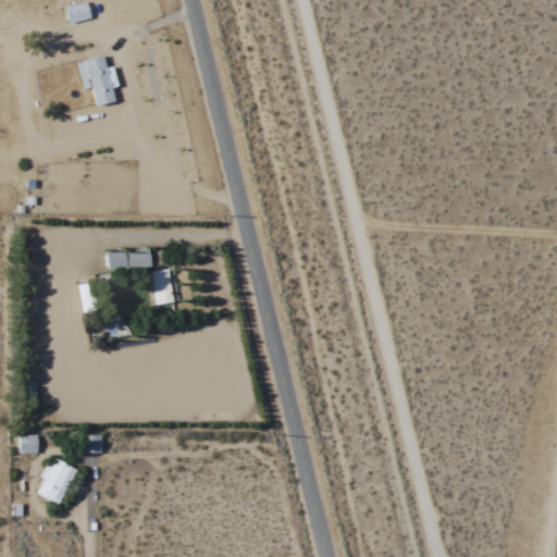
[(64,8),(69,25),(90,20),(85,1),(64,8)]
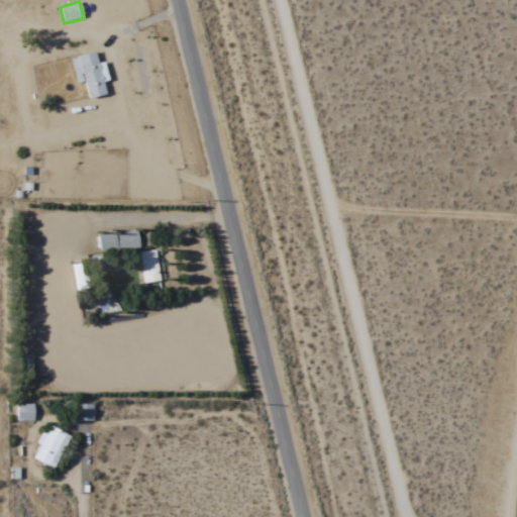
[(88,98),(105,95),(97,53),(72,58),(76,82),(84,81),(88,98)]
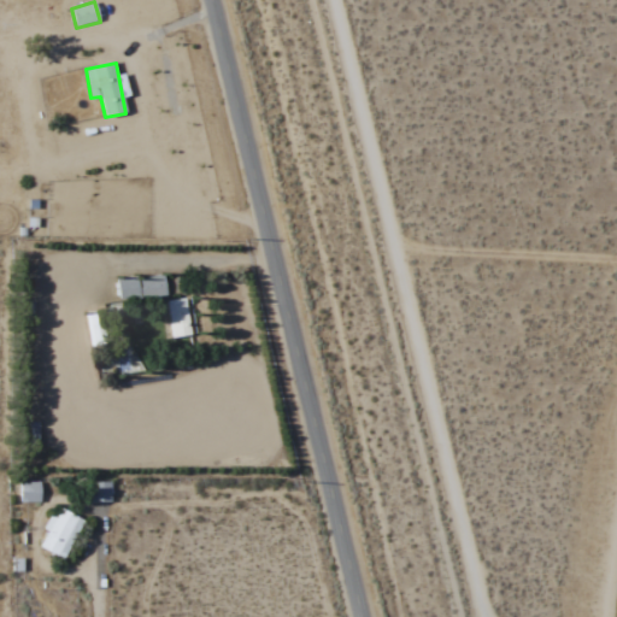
[(165,299),(165,277),(117,277),(117,299),(165,299)]
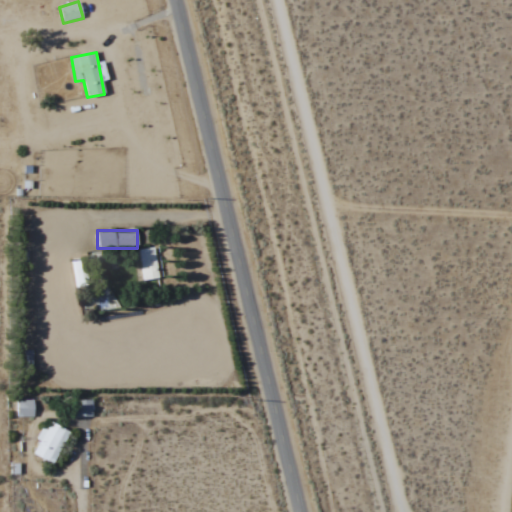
[(160,279),(157,247),(139,249),(142,281),(160,279)]
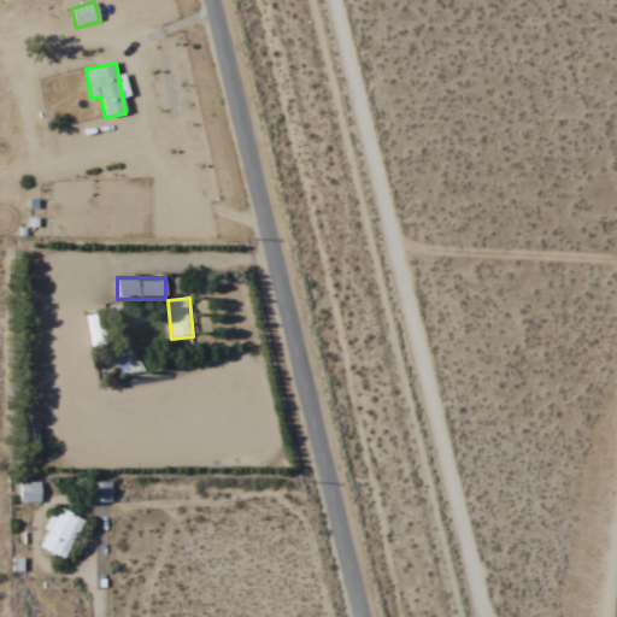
[(88,315),(89,346),(105,346),(104,315),(88,315)]
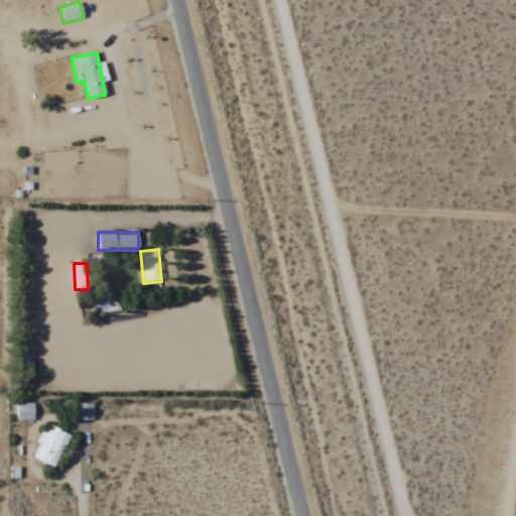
[(33,420),(33,403),(16,403),(16,420),(33,420)]
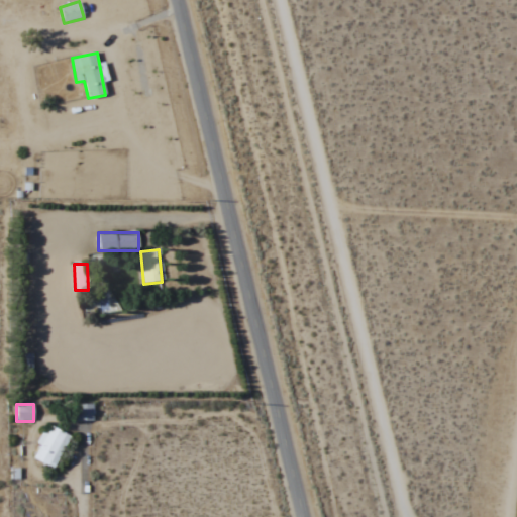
[(92,404),(76,404),(76,420),(92,420),(92,404)]
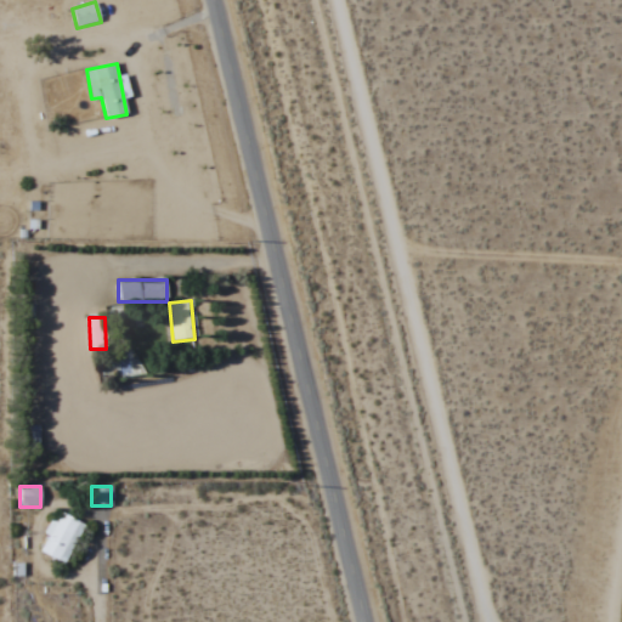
[(64,564),(84,524),(57,510),(38,552),(64,564)]
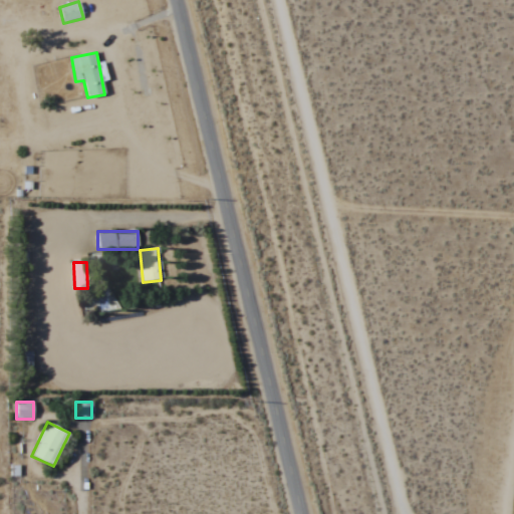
All buildings are outlined.
